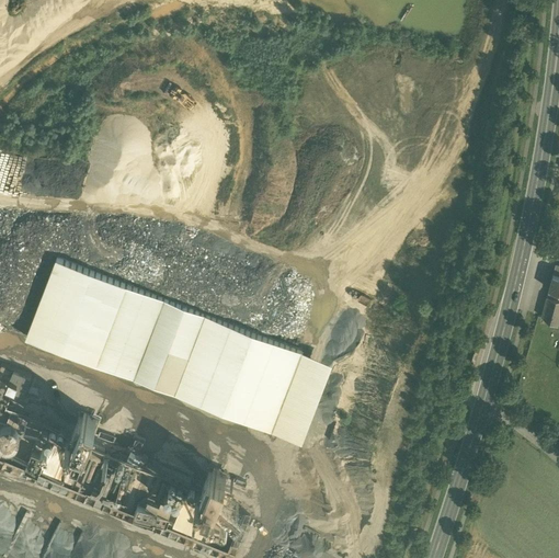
[(55,261),(24,341),(171,398),(202,318),(55,261)]
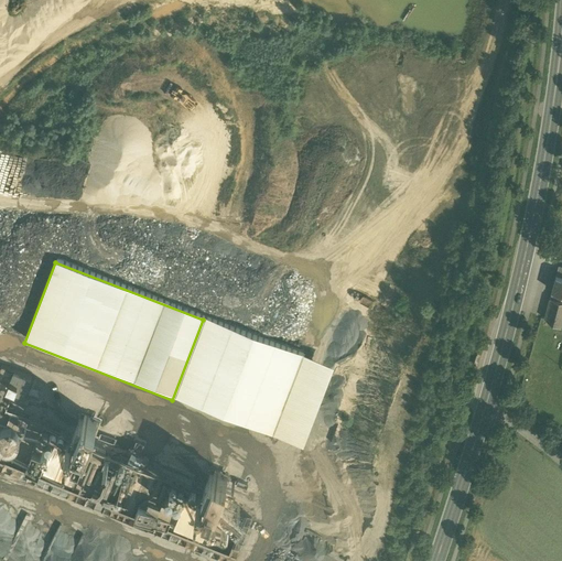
[(561,279),(553,278),(549,298),(559,300),(560,295),(561,295),(561,279)]
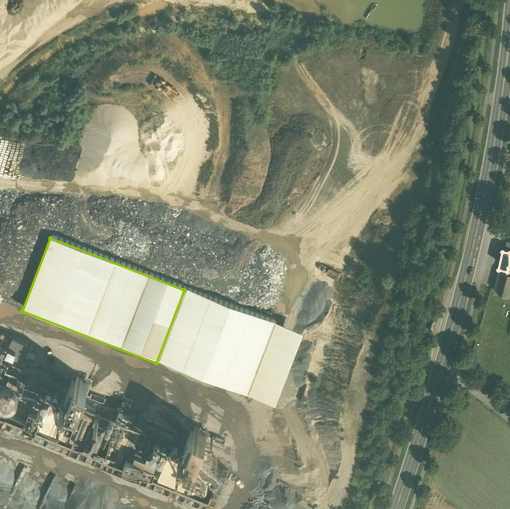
[(506,275),(497,273),(492,291),(509,301),(509,295),(502,291),(506,275)]
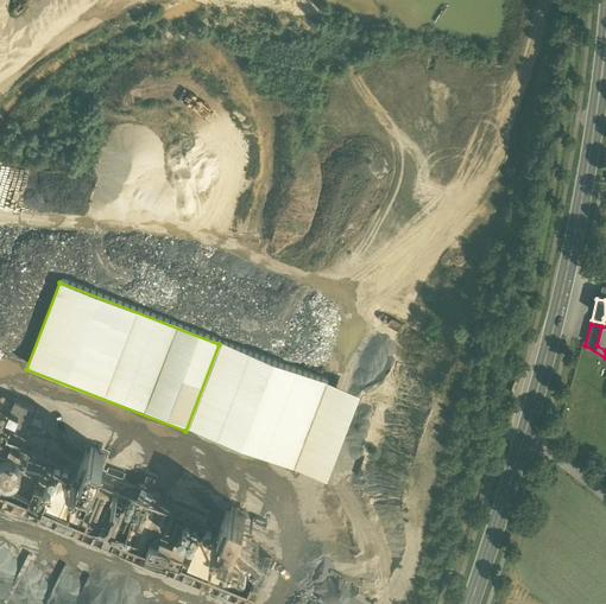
[(326,385),(219,344),(185,431),(292,471),(326,385)]
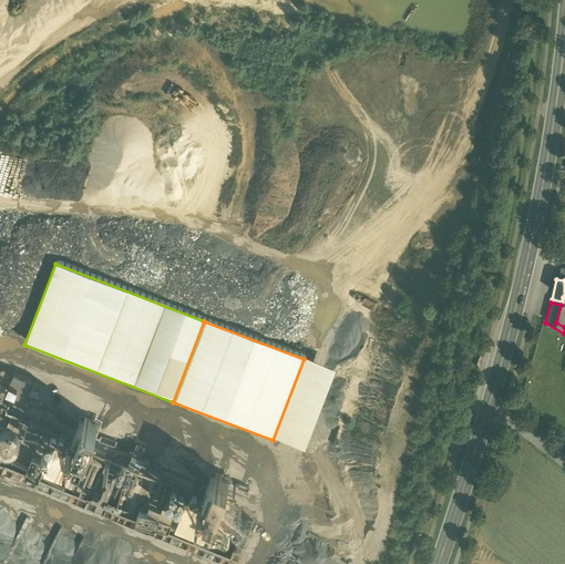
[(328,340),(329,363),(365,361),(365,329),(352,329),(353,339),(328,340)]
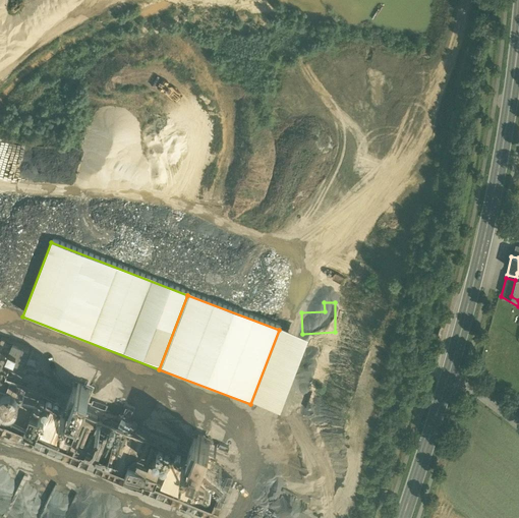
[(27,354),(0,345),(0,370),(18,378),(27,354)]
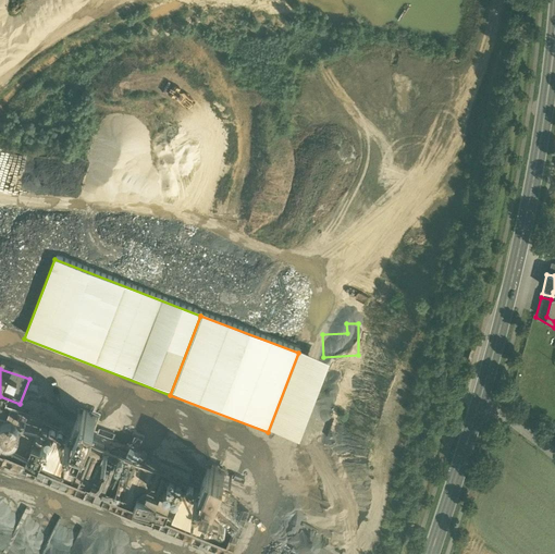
[(26,420),(0,409),(0,472),(142,530),(144,525),(218,553),(230,553),(237,538),(230,534),(239,507),(227,502),(217,497),(202,492),(185,485),(184,484),(152,472),(142,468),(87,444),(84,443),(69,436),(39,426),(24,467),(11,462),(26,420)]
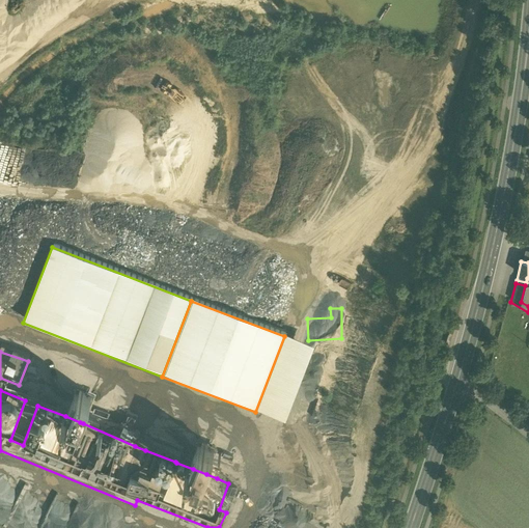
[(89,401),(77,396),(75,400),(72,399),(72,400),(86,407),(89,401)]
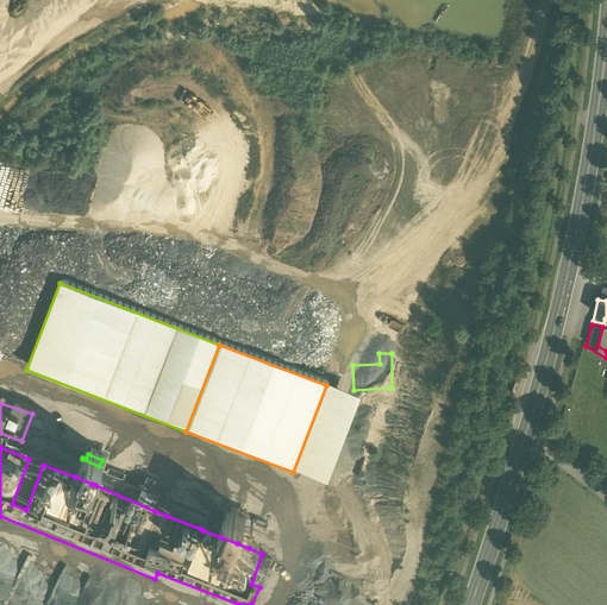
[(99,466),(82,459),(75,476),(93,483),(99,466)]
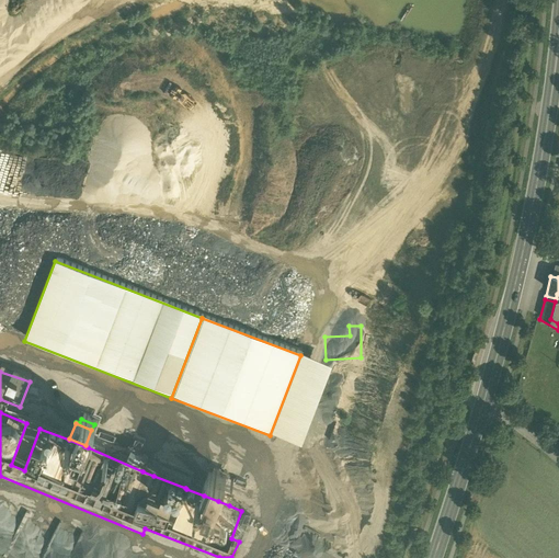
[(183,448),(170,443),(163,457),(161,456),(156,467),(157,468),(153,476),(185,488),(189,480),(187,480),(193,468),(177,463),(183,448)]
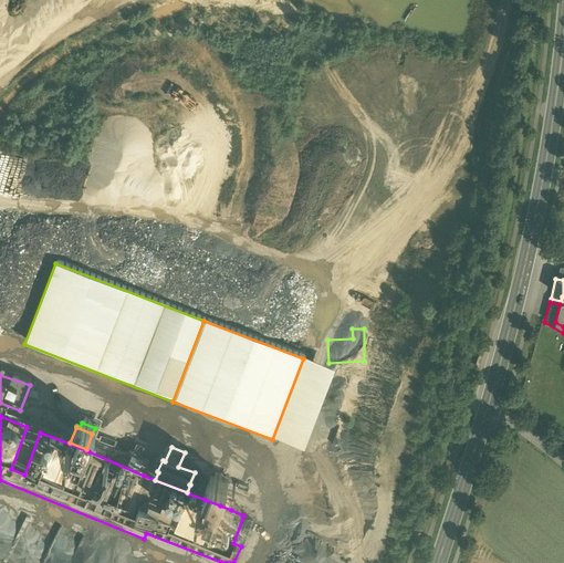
[(216,493),(209,490),(206,500),(220,506),(225,497),(227,498),(231,488),(220,483),(216,493)]
